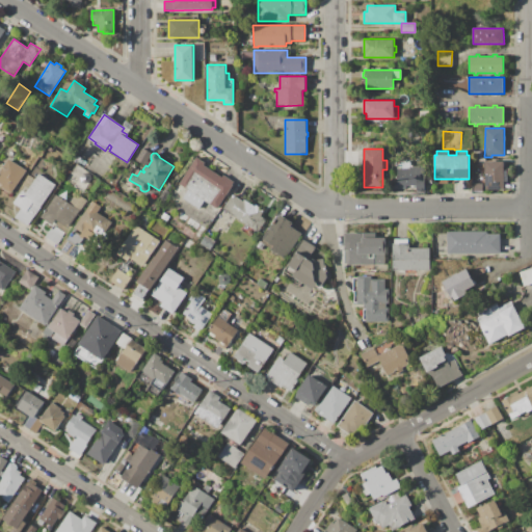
[(196,157),(206,162),(204,165),(221,177),(223,175),(235,182),(217,208),(206,201),(200,209),(183,198),(188,189),(179,183),(196,157)]
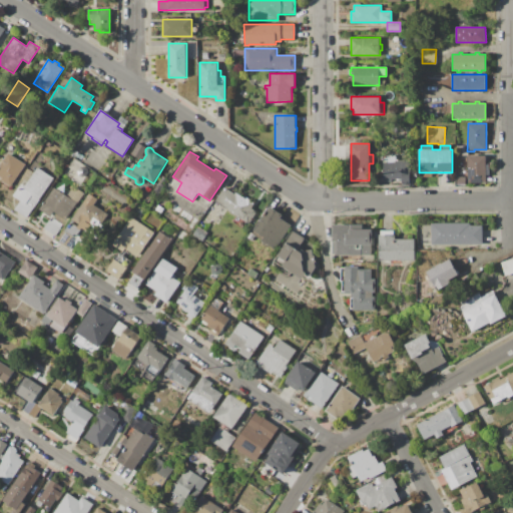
[(77,152),(84,156),(81,160),(74,156),(77,152)]
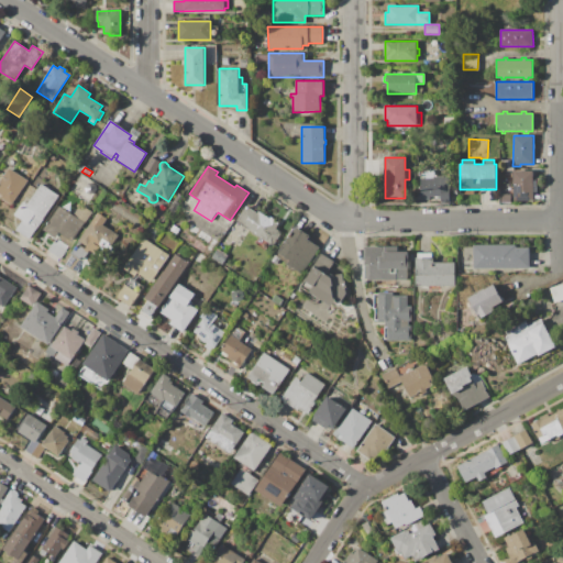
[(0,181),(10,168),(29,181),(12,206),(1,198),(2,196),(0,194),(0,181)]
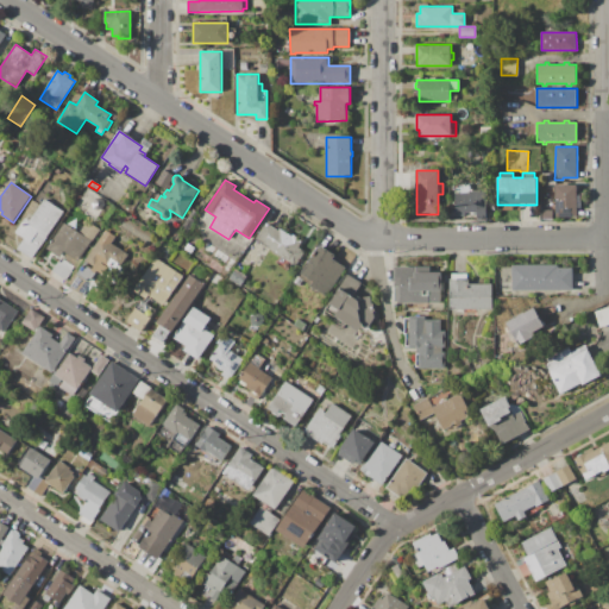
[(554,184),(577,184),(577,195),(581,195),(581,209),(577,209),(577,218),(554,217),(554,184)]
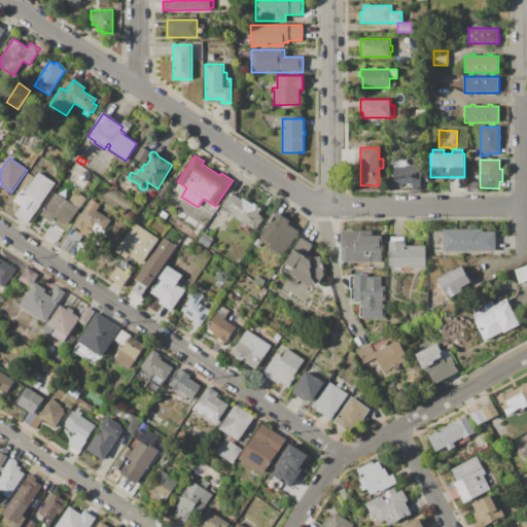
[(76,163),(97,176),(82,190),(64,178),(67,174),(66,173),(69,169),(72,170),(76,163)]
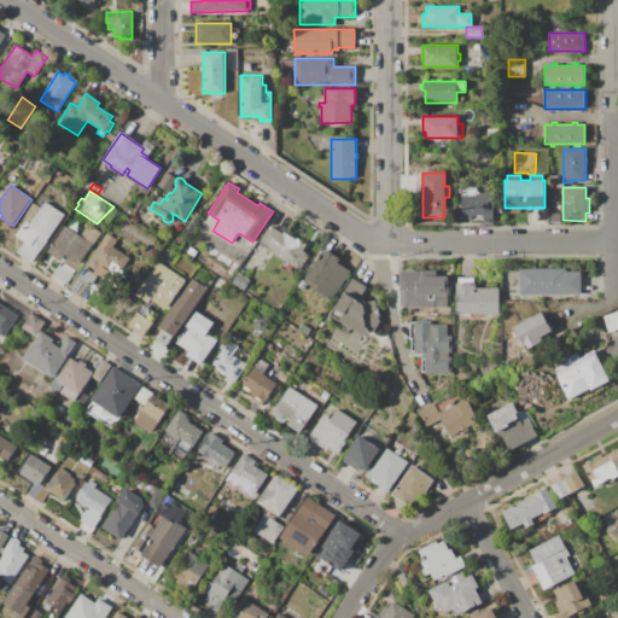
[(462,196),(476,196),(476,193),(493,193),(493,223),(484,223),(484,216),(472,216),(472,220),(467,220),(467,216),(462,216),(462,196)]
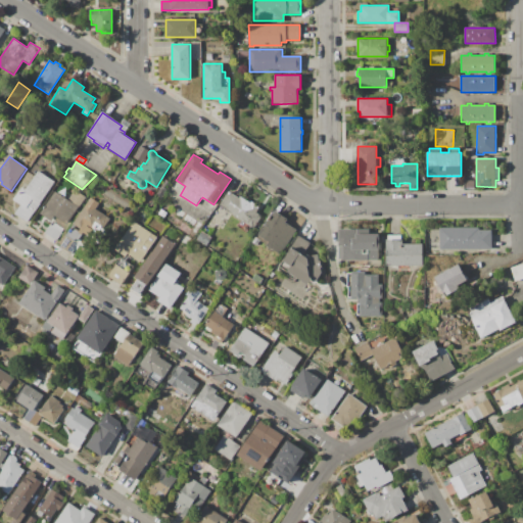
[(13,200),(21,187),(26,190),(39,171),(55,182),(28,222),(16,214),(21,205),(13,200)]
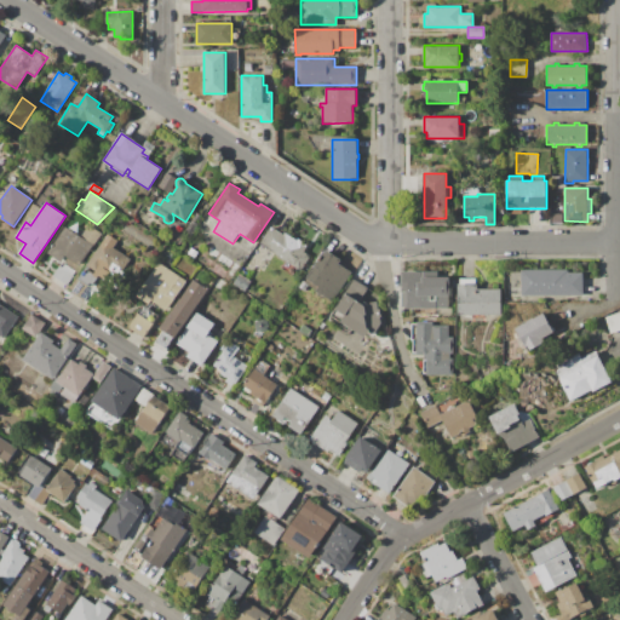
[(551,214),(562,214),(562,224),(551,224),(551,214)]
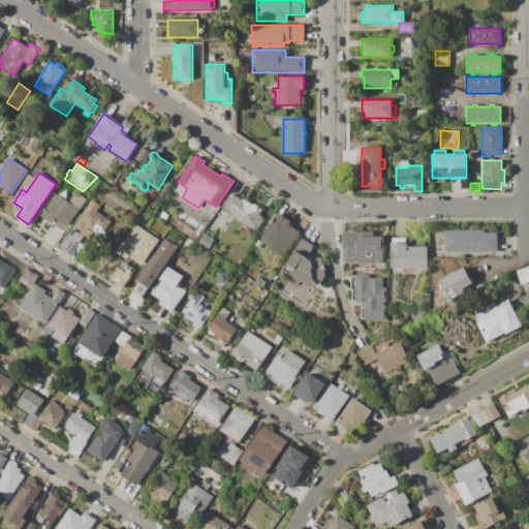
[(42,216),(57,193),(69,203),(75,192),(87,199),(69,226),(57,218),(54,223),(42,216)]
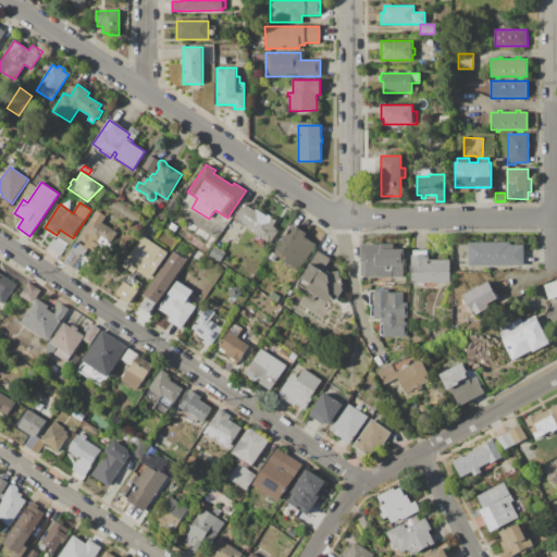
[(234,219),(244,203),(255,210),(256,208),(267,215),(268,214),(276,220),(273,226),(279,230),(270,243),(234,219)]
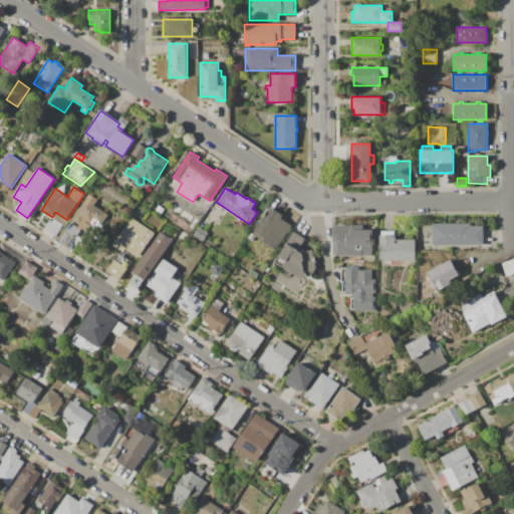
[(151,208),(157,199),(162,202),(159,206),(164,209),(161,214),(151,208)]
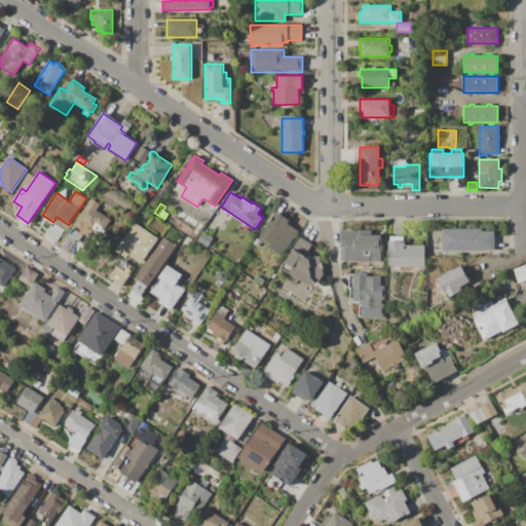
[(75,225),(88,204),(111,220),(96,241),(88,237),(91,233),(84,229),(83,231),(75,225)]
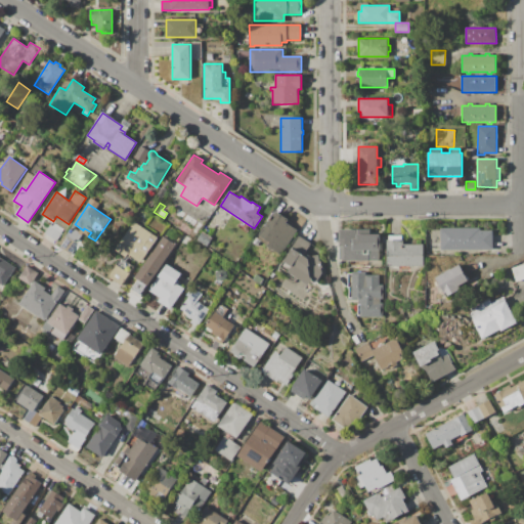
[(258,237),(270,219),(272,220),(275,215),(273,214),(275,211),(289,219),(287,223),(298,230),(282,254),(261,241),(258,237)]
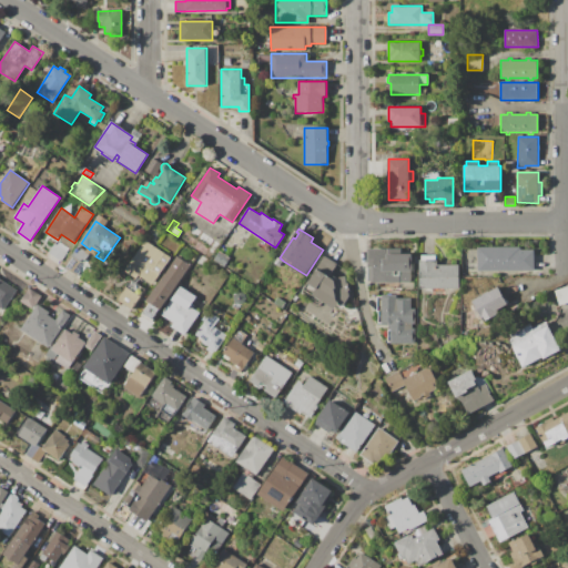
[(146,241),(171,257),(153,284),(142,277),(141,279),(138,276),(137,279),(125,271),(146,241)]
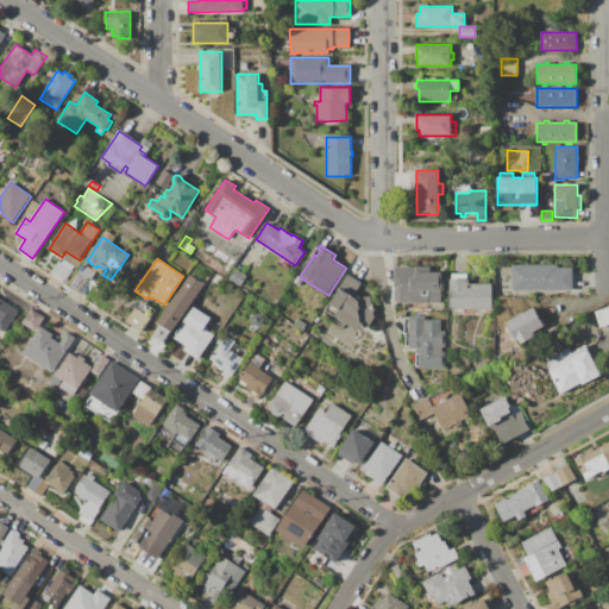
[(513,265),(559,265),(559,268),(573,268),(573,290),(513,290),(513,265)]
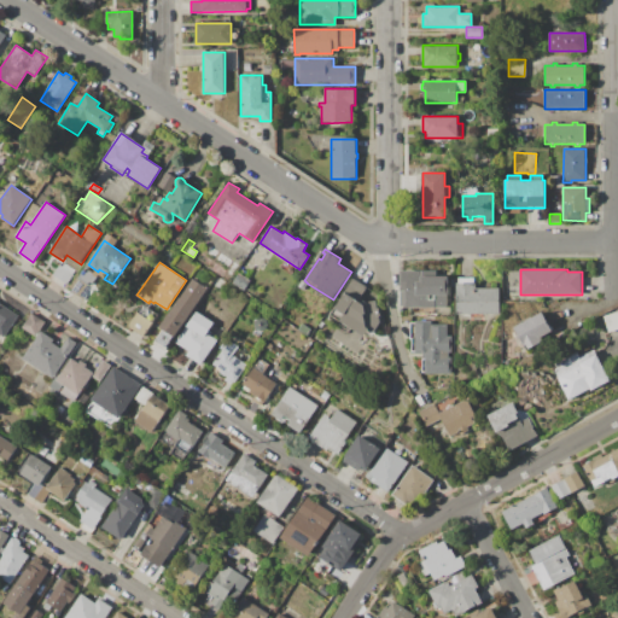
[(400,270),(436,270),(436,277),(448,277),(448,295),(447,295),(447,307),(400,307),(400,270)]
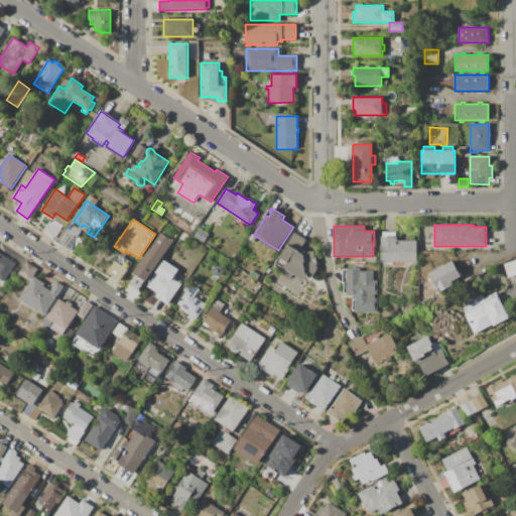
[(200,228),(210,234),(205,243),(195,236),(200,228)]
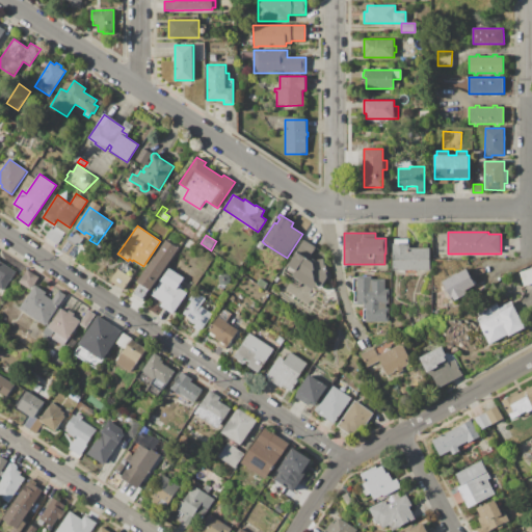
[(186,239),(192,243),(189,248),(183,244),(186,239)]
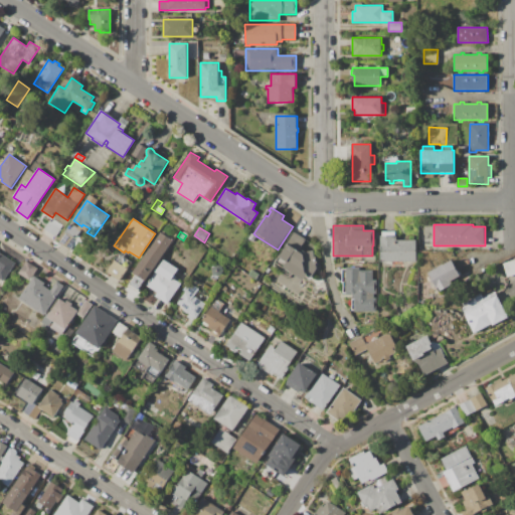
[(307,277),(305,281),(284,268),(288,262),(280,255),(295,231),(306,239),(301,247),(305,251),(314,249),(318,275),(307,277)]
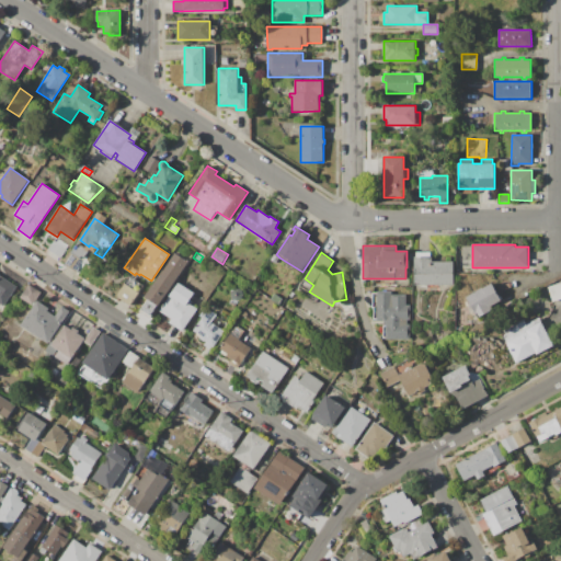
[(415,252),(431,252),(431,258),(432,258),(432,260),(454,260),(454,285),(415,285),(415,258),(415,252)]
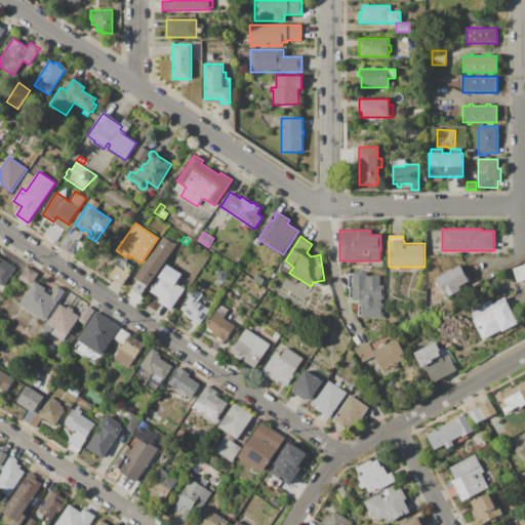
[(136,277),(163,237),(175,245),(142,295),(132,289),(139,279),(136,277)]
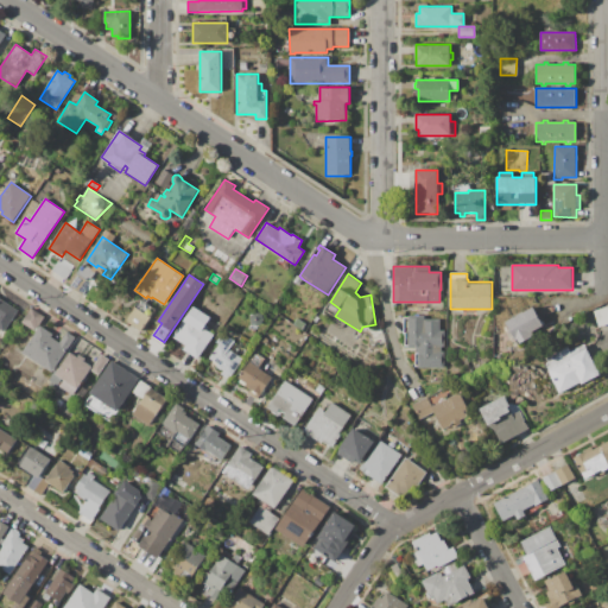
[(303,279),(299,276),(298,274),(293,282),(299,285),(303,279)]
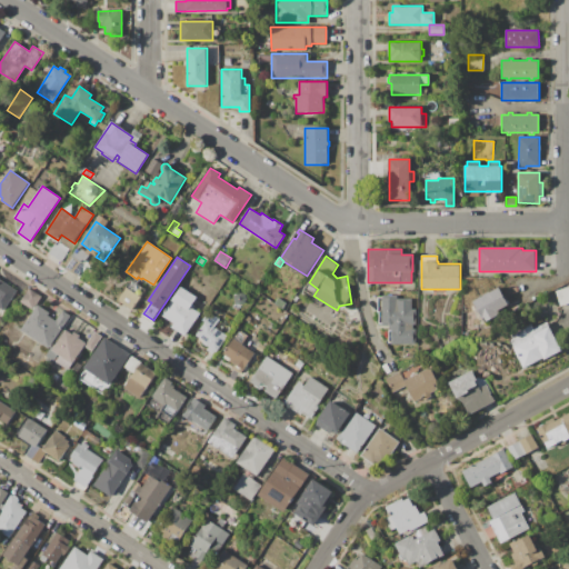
[(0,279),(18,291),(5,310),(0,307),(0,279)]
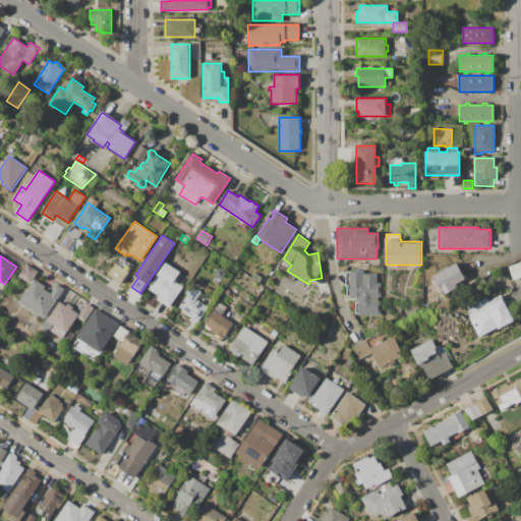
[(108,275),(121,256),(133,265),(121,284),(108,275)]
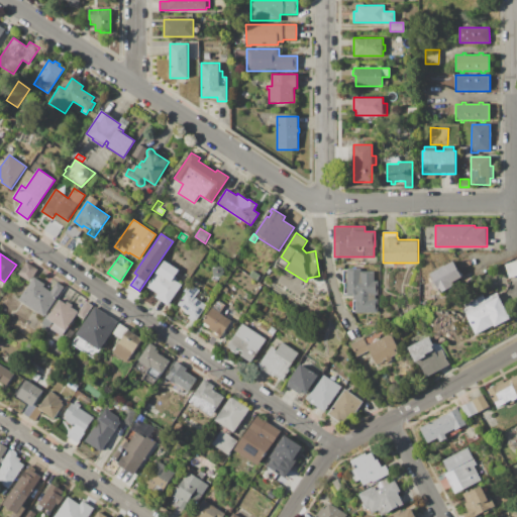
[(429,274),(458,259),(463,269),(459,271),(462,278),(451,284),(452,286),(439,293),(429,274)]
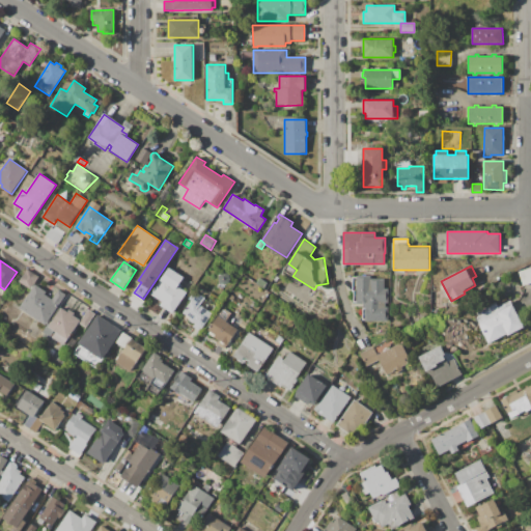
[(152,295),(158,286),(156,285),(168,267),(184,277),(179,283),(182,285),(179,288),(187,292),(173,313),(161,305),(163,302),(152,295)]
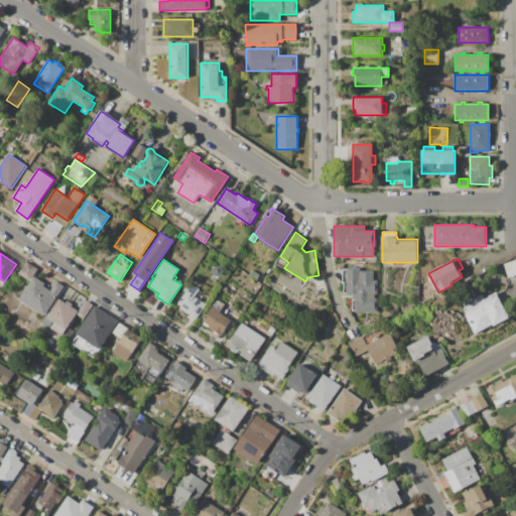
[(504,264),(515,260),(515,276),(509,279),(504,264)]
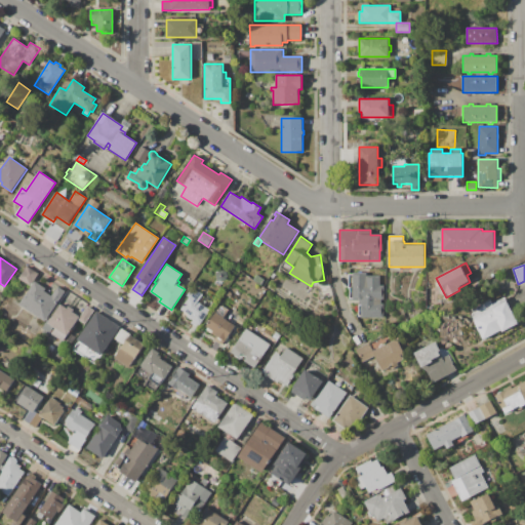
[(27,266),(19,279),(31,286),(39,273),(27,266)]
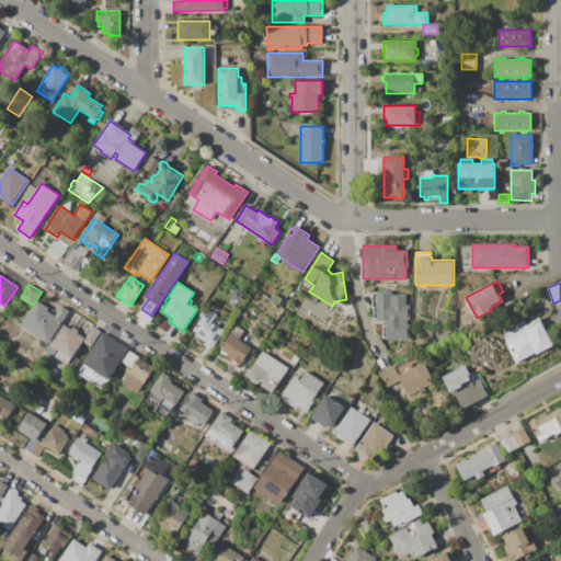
[(377,292),(391,292),(391,295),(407,295),(407,306),(410,306),(410,320),(408,320),(408,324),(410,324),(410,339),(386,339),(386,338),(382,338),(382,325),(384,325),(384,320),(377,320),(377,292)]
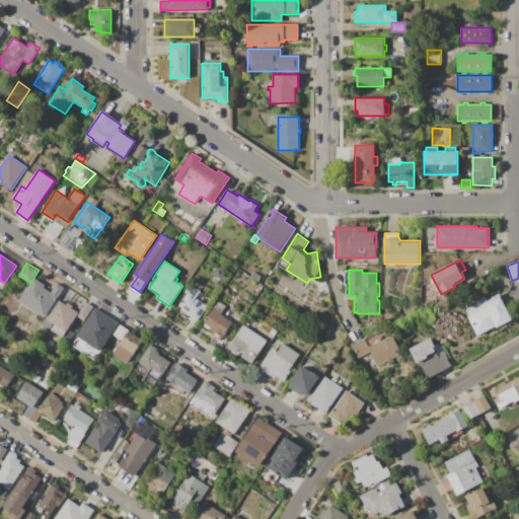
[(254,272),(262,277),(257,282),(250,277),(254,272)]
